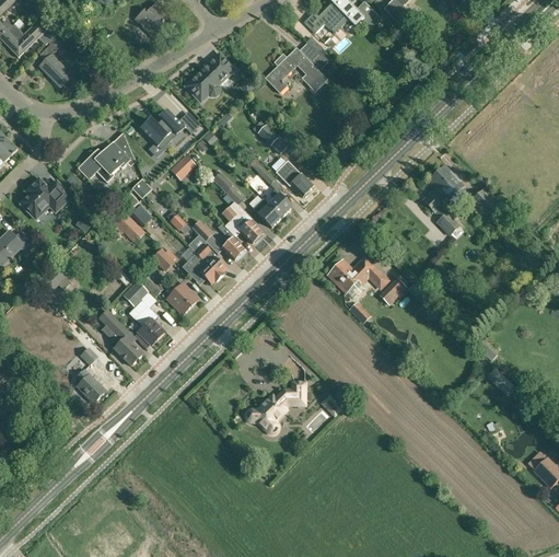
[(0,36),(11,24),(7,20),(2,23),(0,20),(0,13),(14,0),(0,0),(0,36)]
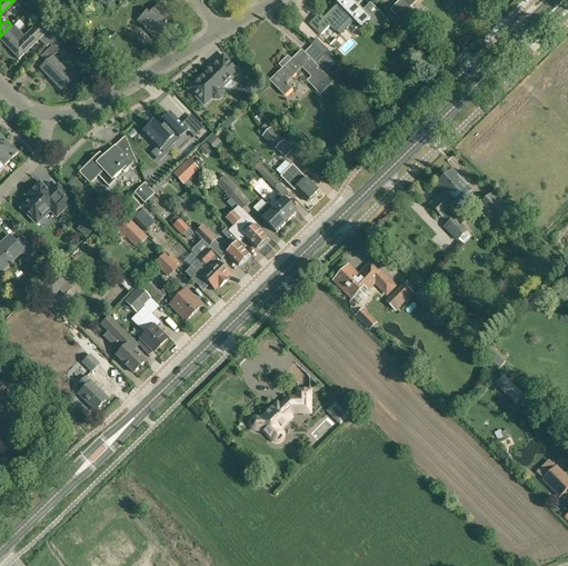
[(360,25),(368,17),(377,25),(385,17),(386,17),(370,0),(368,0),(369,1),(361,9),(352,0),(337,0),(322,16),(318,10),(308,21),(319,32),(328,22),(338,32),(352,18),(360,25)]
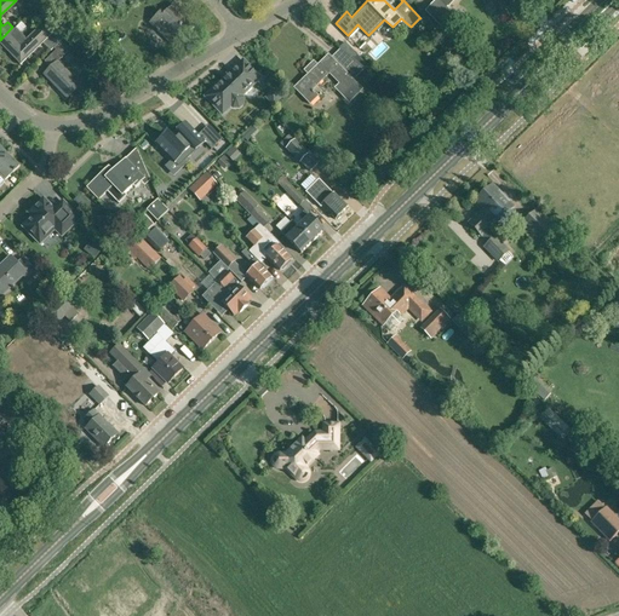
[(456,15),(440,0),(435,0),(427,9),(445,26),(456,15)]
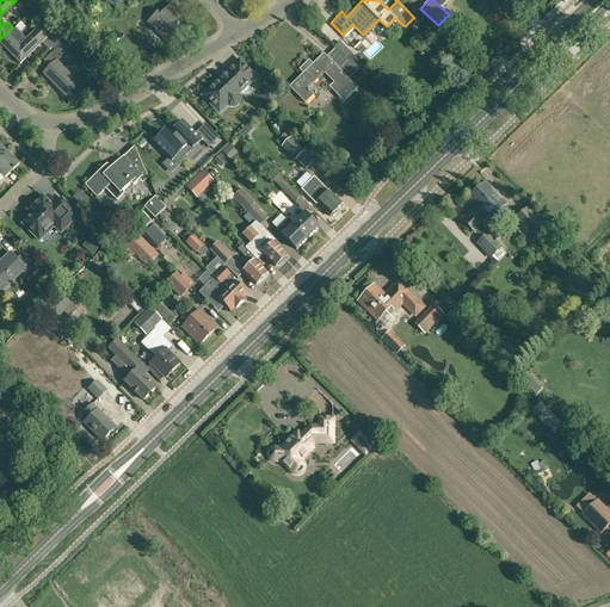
[(182,33),(192,23),(171,2),(161,12),(159,10),(148,20),(168,39),(178,30),(182,33)]
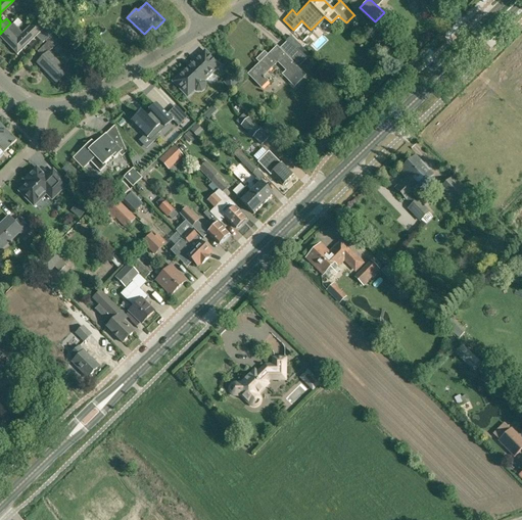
[(17,16),(10,22),(0,34),(16,51),(35,33),(42,41),(45,38),(50,33),(58,25),(51,16),(44,24),(37,17),(21,32),(16,26),(21,20),(17,16)]
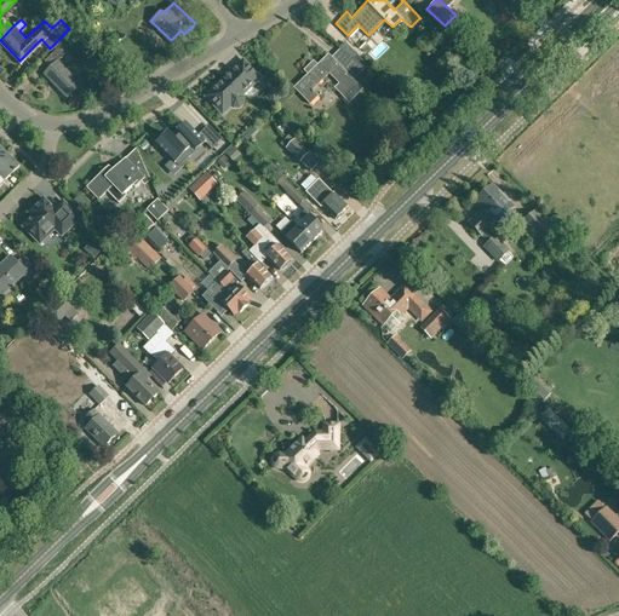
[(59,39),(53,45),(56,49),(45,59),(51,65),(44,73),(68,96),(74,90),(79,95),(86,88),(57,59),(68,49),(59,39)]
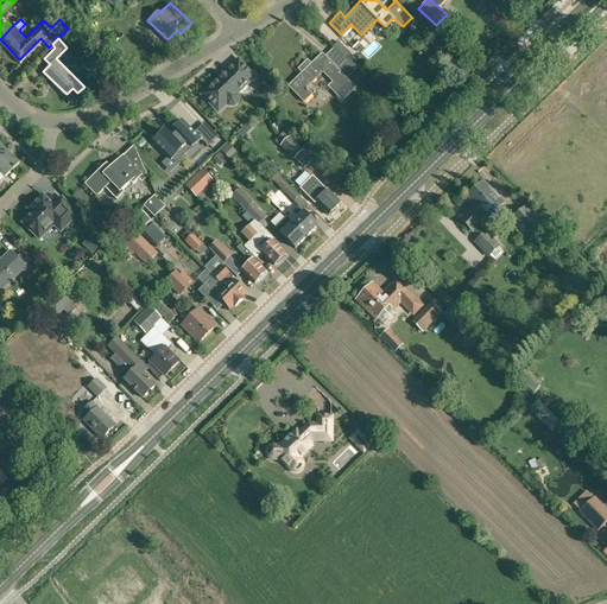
[(352,62),(351,62),(356,67),(360,62),(336,39),(332,45),(333,46),(333,45),(352,62)]
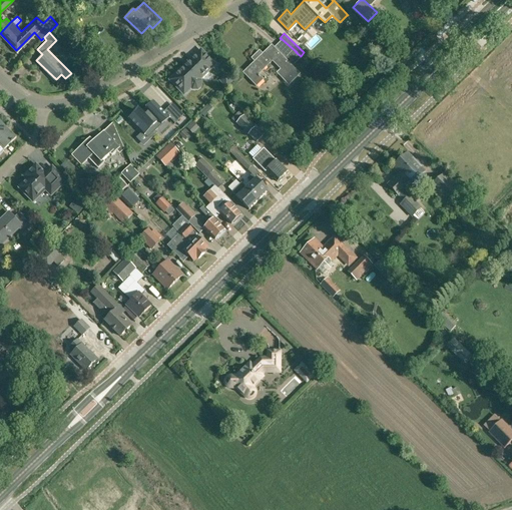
[(281,38),(281,39),(274,45),(271,43),(263,52),(260,48),(250,56),(254,60),(243,70),(257,83),(263,76),(258,72),(272,58),(281,67),(277,71),(282,76),(284,75),(290,81),(299,72),(288,60),(296,52),(297,52),(281,38)]
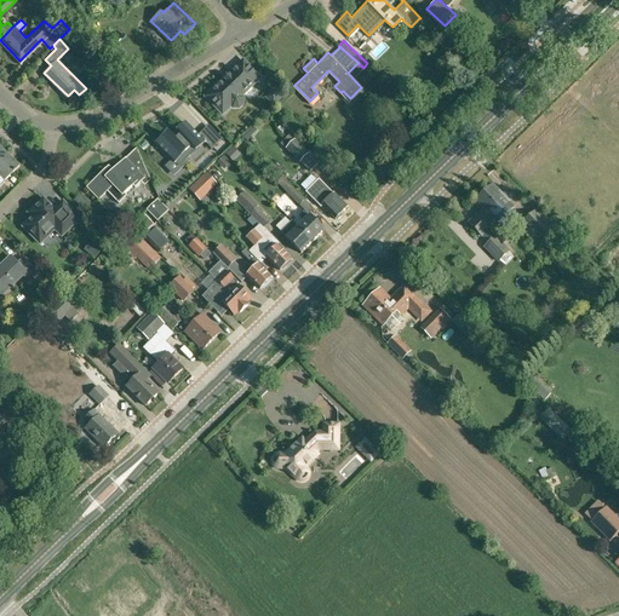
[(212,85),(204,93),(222,111),(230,103),(233,104),(235,105),(238,104),(240,103),(241,101),(242,98),(241,96),(240,93),(244,91),(245,92),(253,84),(252,82),(259,75),(242,58),(212,86),(212,85)]
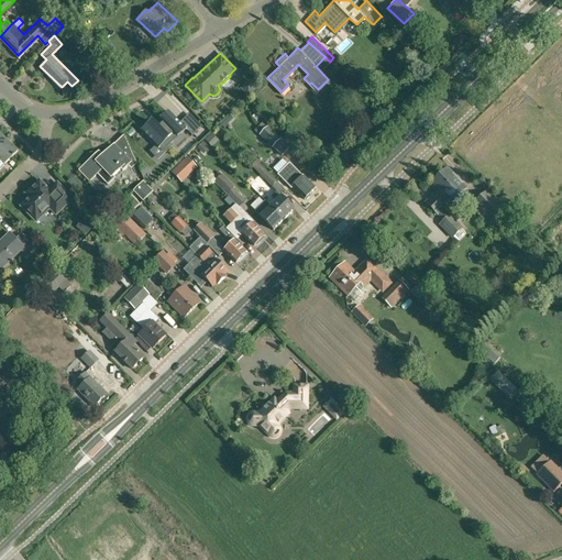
[(253,87),(248,80),(241,86),(248,92),(253,87)]
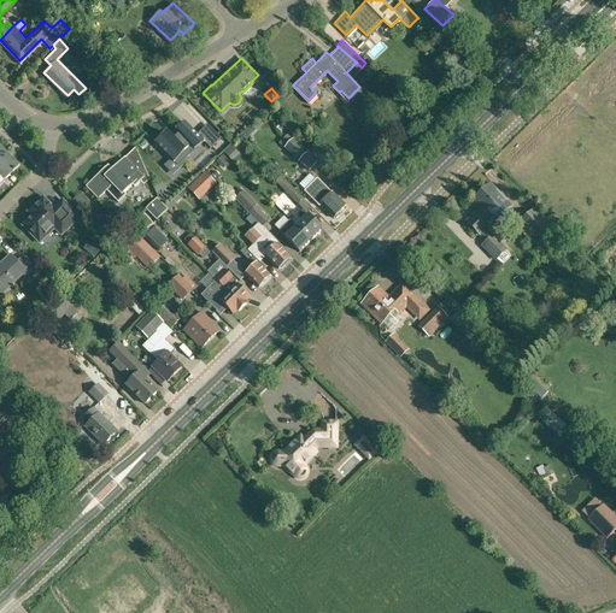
[(165,130),(154,140),(177,163),(203,137),(185,119),(175,128),(179,131),(172,137),(165,130)]
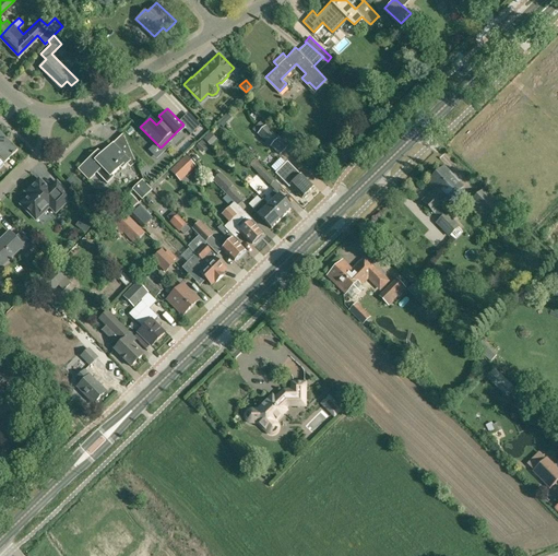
[(199,122),(196,119),(186,128),(189,132),(199,122)]
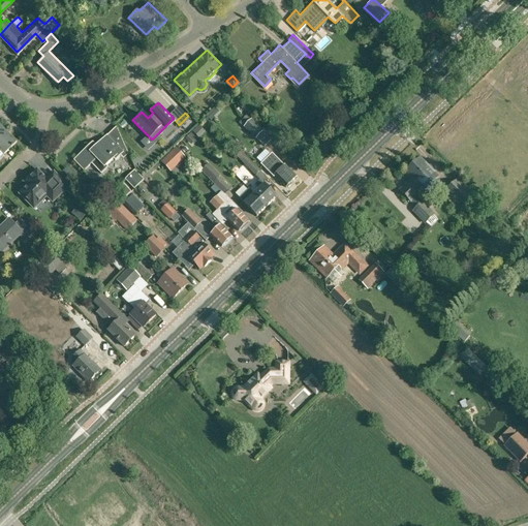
[(270,137),(249,118),(245,114),(238,120),(254,136),(255,135),(262,144),(270,137)]
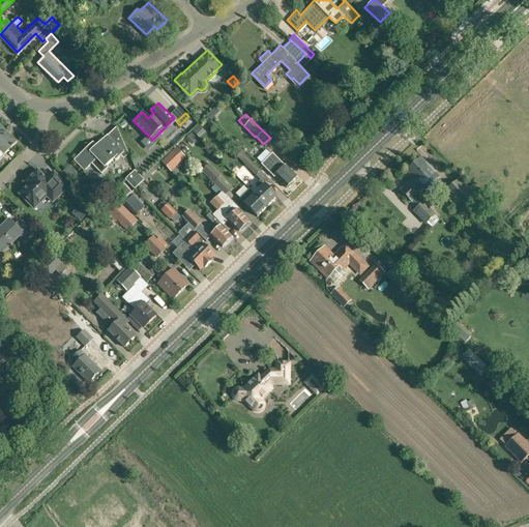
[(0,154),(3,152),(16,140),(0,123),(0,154)]
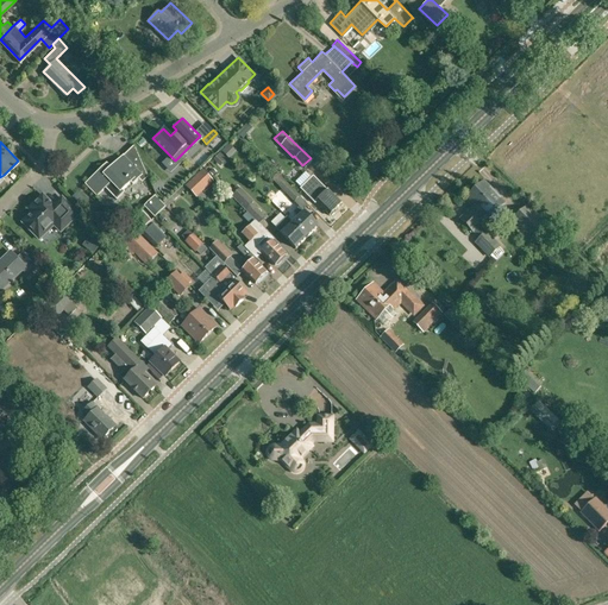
[(101,165),(85,182),(96,193),(105,186),(116,197),(123,190),(121,188),(130,180),(132,182),(136,177),(139,175),(144,170),(146,175),(148,175),(133,143),(133,144),(135,147),(126,155),(121,161),(119,157),(106,170),(101,165)]
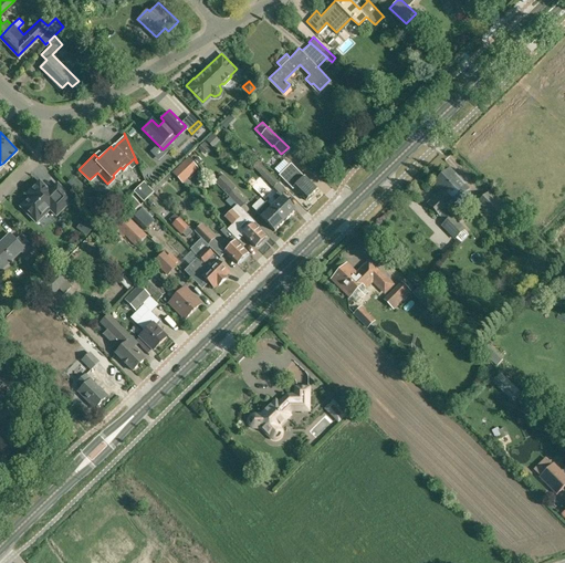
[(196,159),(179,175),(185,180),(201,165),(196,159)]
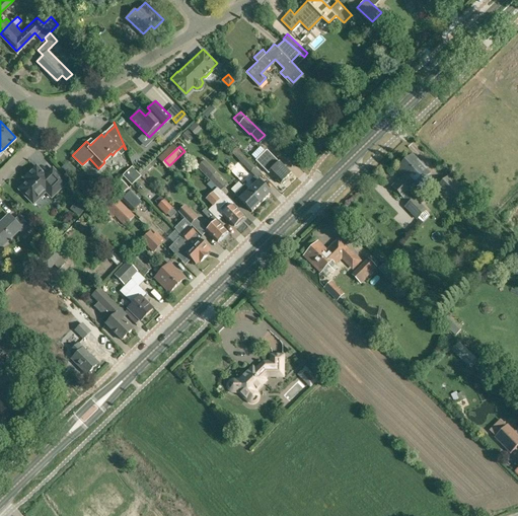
[(249,170),(253,174),(256,177),(261,172),(254,165),(236,146),(231,151),(249,170)]
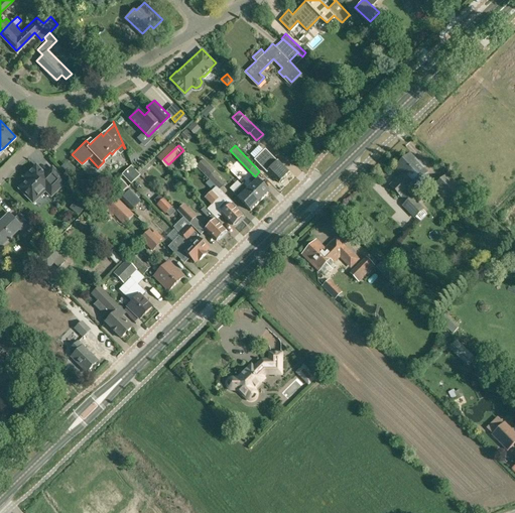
[(266,170),(267,169),(278,180),(288,170),(277,158),(276,159),(264,147),(254,158),(266,170)]
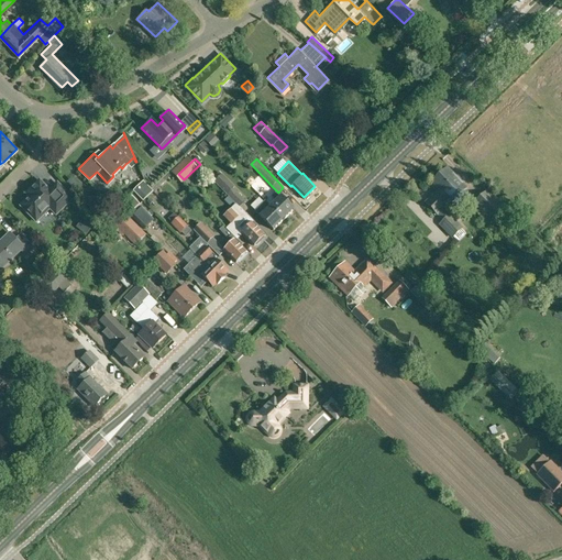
[(466,185),(447,165),(430,182),(430,183),(437,189),(426,201),(437,212),(438,211),(444,218),(440,222),(452,235),(462,227),(443,207),(449,201),(449,202),(466,185)]
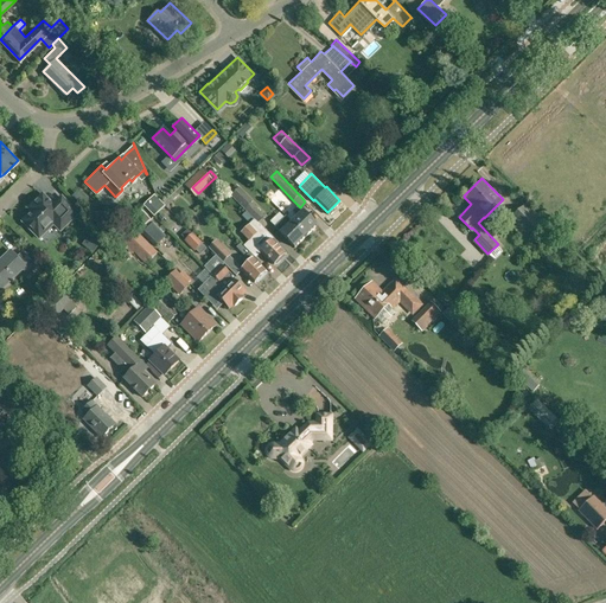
[(256,222),(256,220),(263,213),(250,200),(252,199),(238,185),(229,193),(253,218),(256,222)]
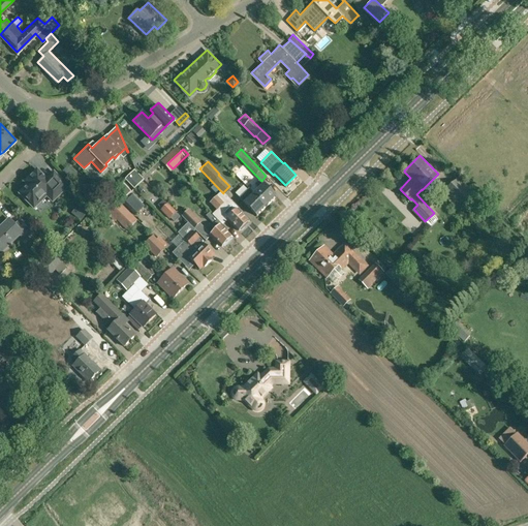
[(133,187),(143,178),(133,167),(124,177),(133,187)]
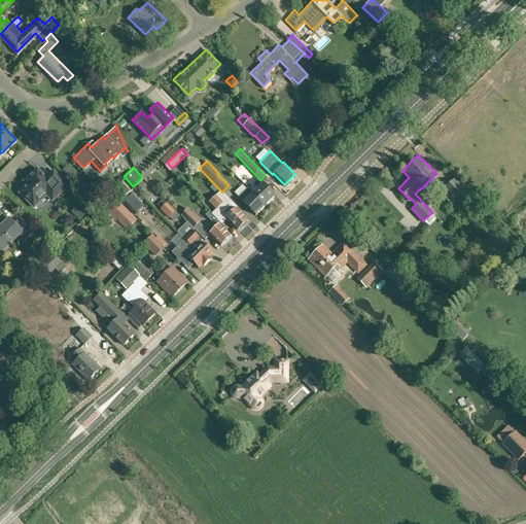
[(51,199),(66,183),(53,170),(44,178),(34,169),(24,179),(27,182),(19,190),(33,205),(45,193),(51,199)]
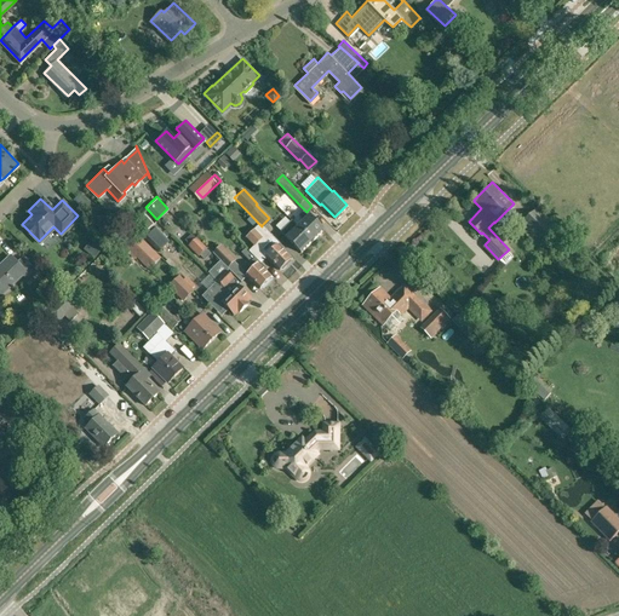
[(307,212),(303,208),(298,213),(303,218),(297,224),(311,239),(322,228),(307,212)]
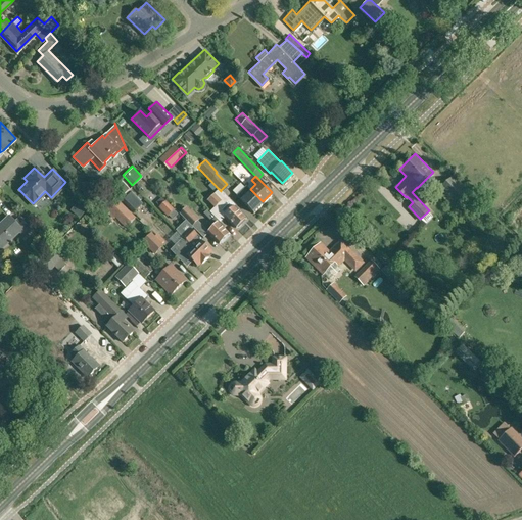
[(263,201),(250,189),(245,184),(236,194),(241,198),(240,199),(253,211),(254,210),(263,201)]
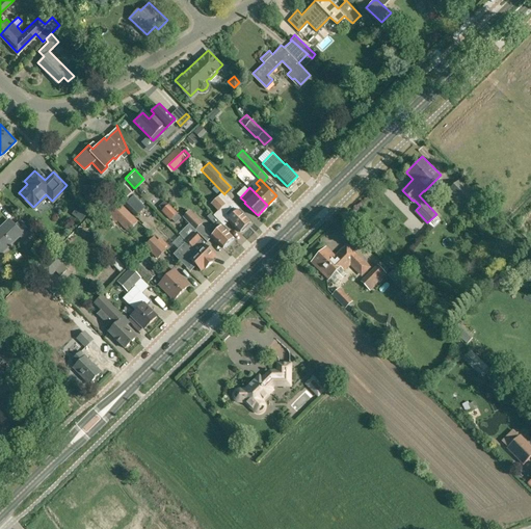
[(224,194),(221,191),(216,196),(223,204),(213,214),(222,223),(228,218),(239,230),(248,220),(242,214),(244,212),(224,193),(224,194)]
